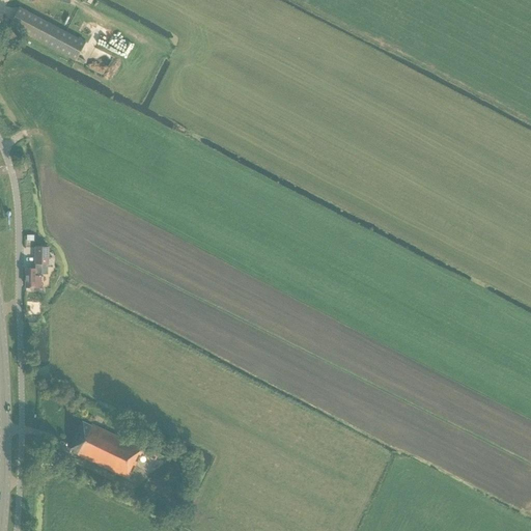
[(74,36),(20,7),(9,26),(76,61),(85,43),(84,42),(87,36),(76,31),(74,36)]
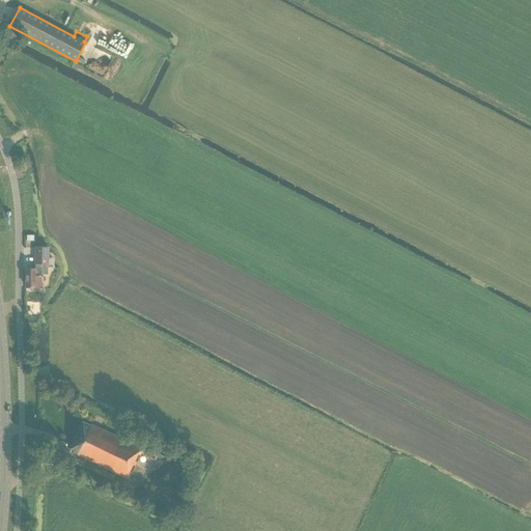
[(134,45),(102,27),(93,42),(127,59),(134,45)]
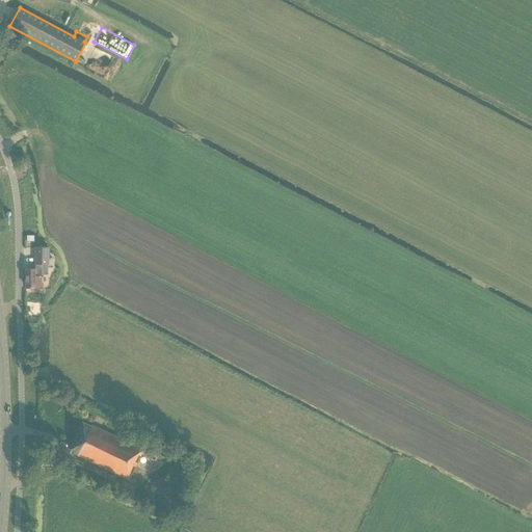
[(52,253),(48,253),(48,247),(35,247),(35,269),(26,269),(26,288),(41,288),(41,277),(42,277),(42,264),(48,264),(48,260),(52,260),(52,253)]
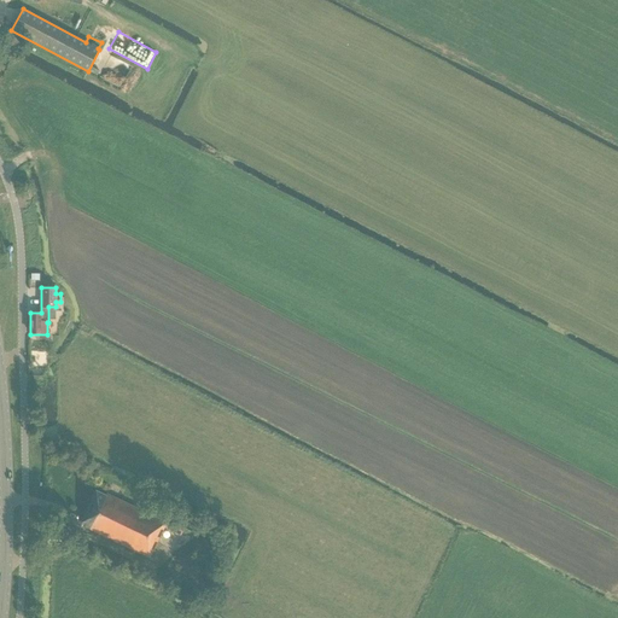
[(106,496),(97,491),(85,516),(86,517),(82,525),(150,559),(167,523),(108,494),(106,496)]
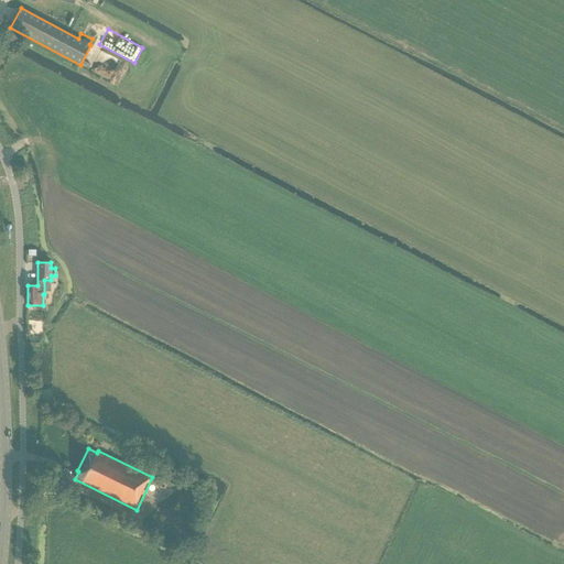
[(169,481),(155,475),(151,481),(165,488),(169,481)]
